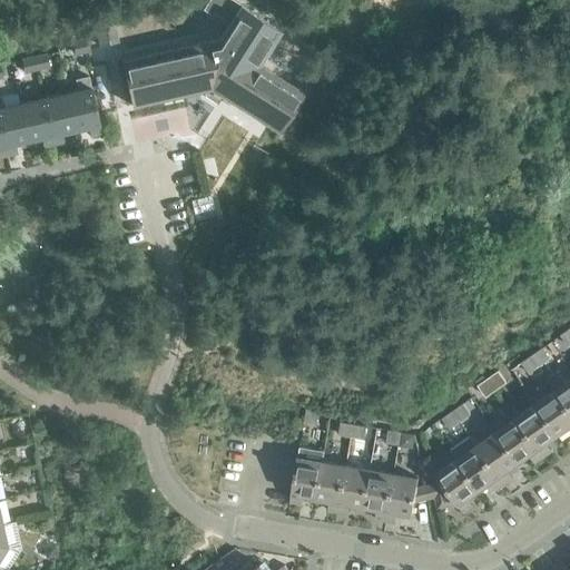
[(131,105),(145,102),(204,89),(205,96),(215,102),(218,101),(223,95),(278,130),(304,91),(258,64),(279,29),(234,0),(208,0),(208,1),(233,17),(219,38),(121,60),(131,105)]
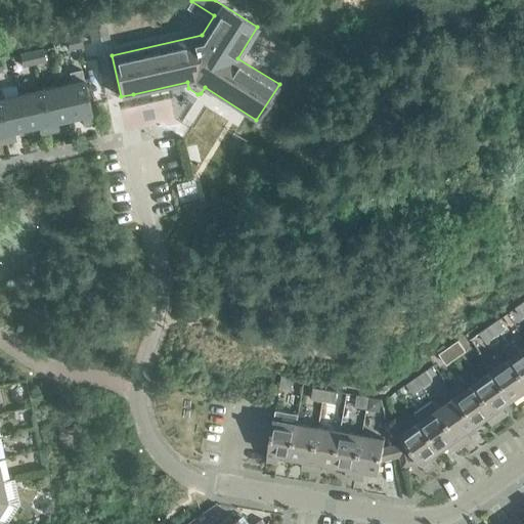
[(92,42),(108,38),(103,14),(86,18),(92,42)]
